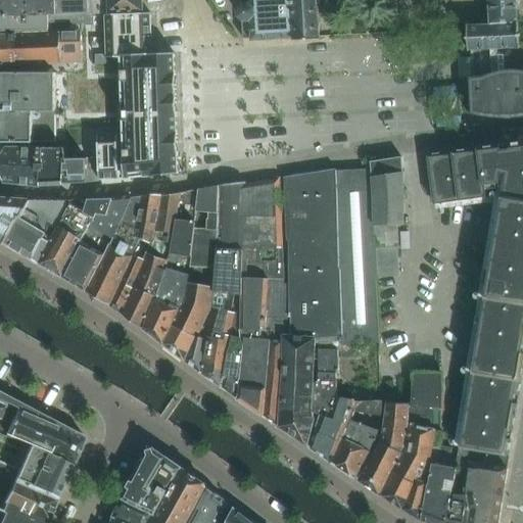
[(0,0),(0,16),(56,15),(55,0),(0,0)]
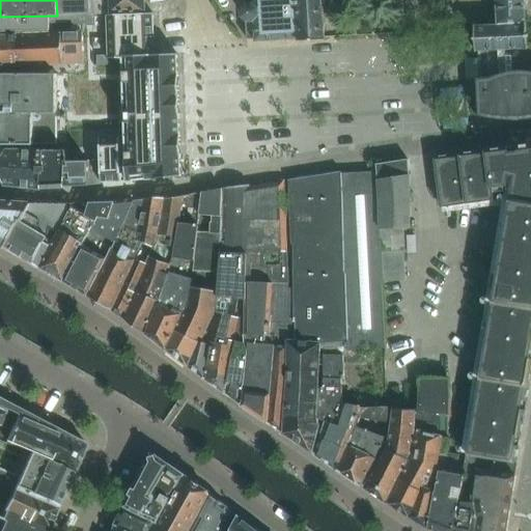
[(56,0),(57,16),(83,15),(85,15),(109,14),(108,0),(56,0)]
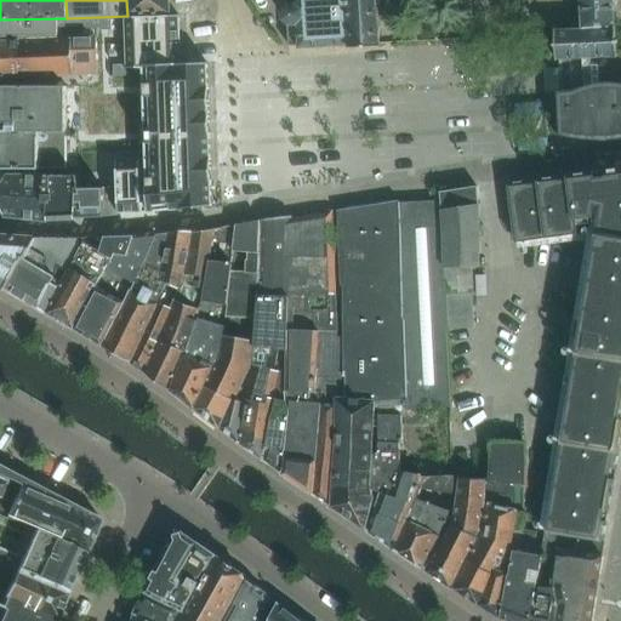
[(126,0),(127,16),(170,13),(169,0),(126,0)]
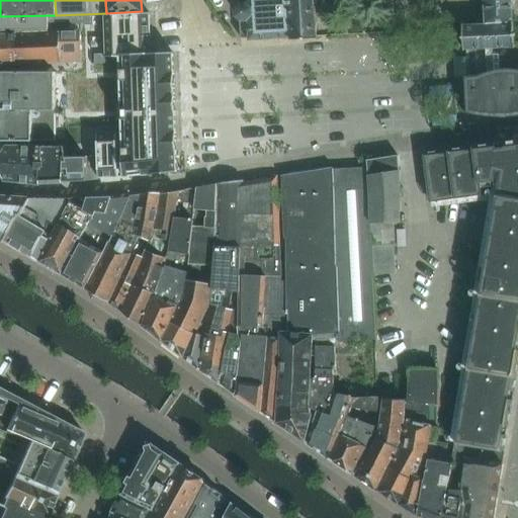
[(462,28),(463,51),(465,51),(494,49),(515,48),(512,0),(247,0),(248,5),(247,4),(244,4),(242,4),(240,5),(239,6),(238,8),(237,9),(237,10),(236,12),(237,14),(237,16),(238,17),(239,18),(240,19),(241,39),(242,39),(249,38),(249,41),(290,38),(291,40),(317,38),(317,36),(314,0),(484,0),(486,24),(464,25),(462,25),(462,28)]
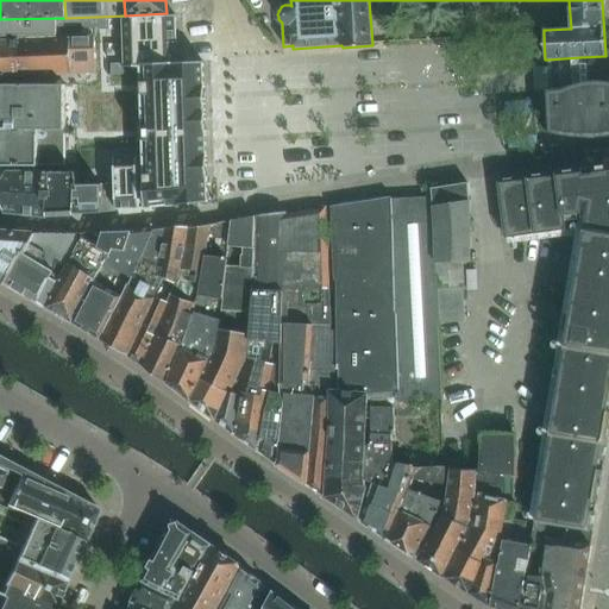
[(183,16),(130,17),(131,42),(183,41),(183,16)]
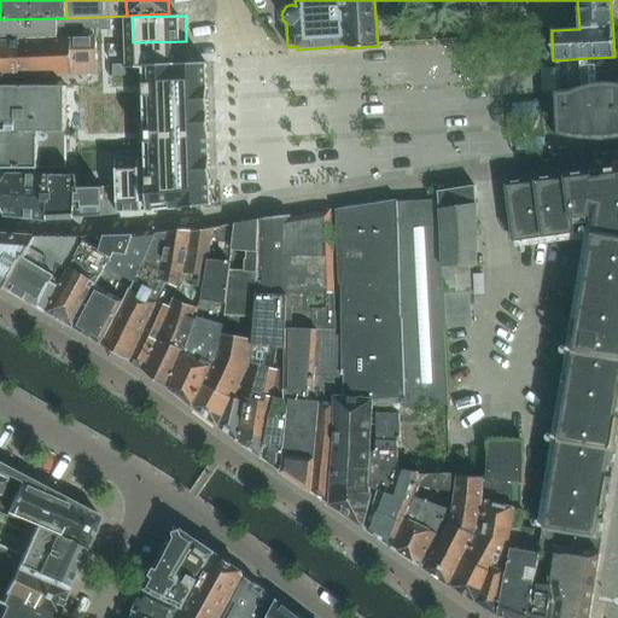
[(97,17),(66,18),(0,19),(0,40),(3,41),(73,39),(95,39),(97,39),(97,17)]
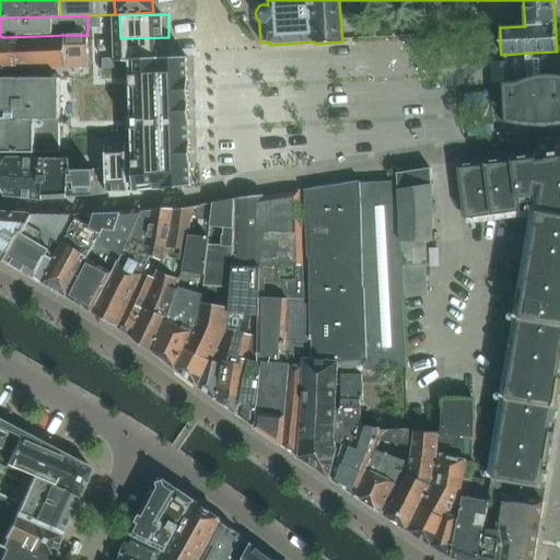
[(107,15),(96,15),(97,28),(107,28),(107,15)]
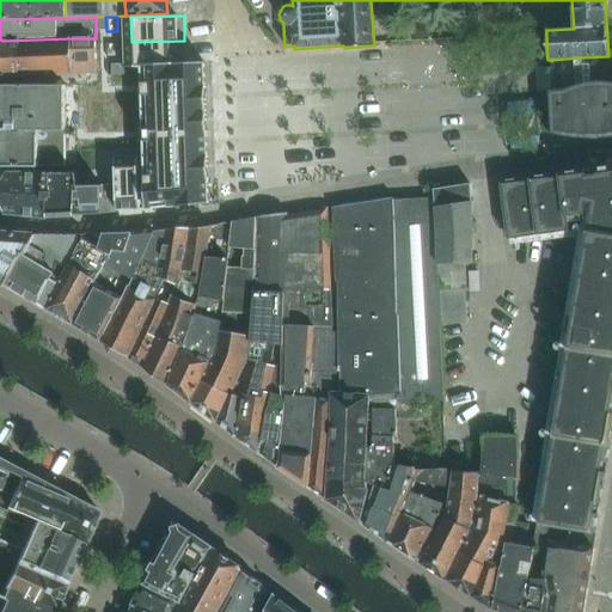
[(72,38),(2,41),(0,41),(0,77),(1,78),(73,74),(72,38)]
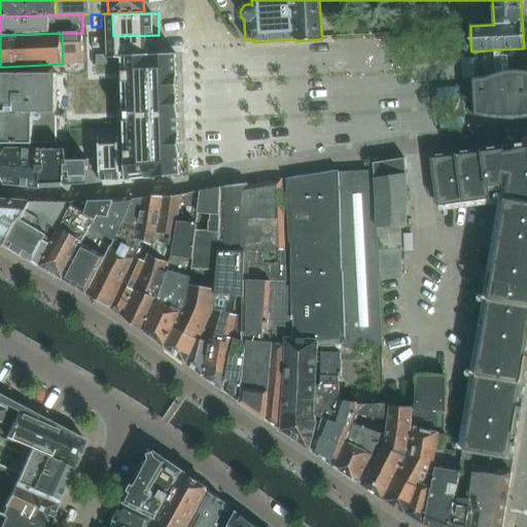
[(81,33),(62,33),(63,64),(82,63),(81,33)]
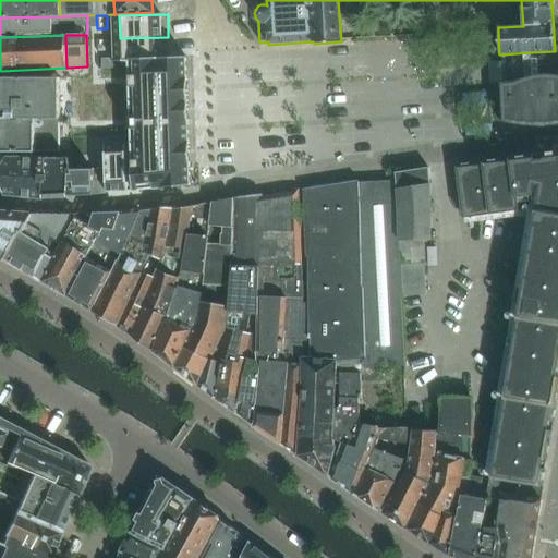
[(168,37),(120,38),(121,58),(121,59),(135,58),(169,58),(168,37)]
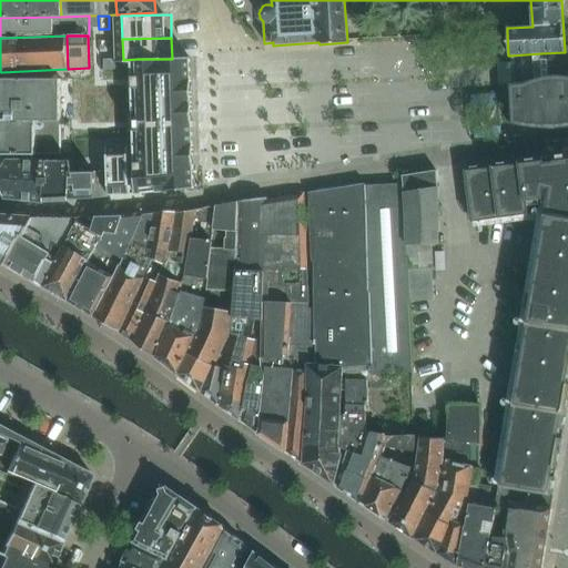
[(509,122),(509,123),(515,125),(521,127),(527,128),(533,128),(539,129),(546,129),(551,129),(558,129),(560,129),(564,128),(567,128),(567,127),(567,75),(566,77),(561,75),(557,75),(553,75),(543,77),(541,53),(510,56),(513,84),(510,84),(510,98),(511,103),(511,122),(509,122)]
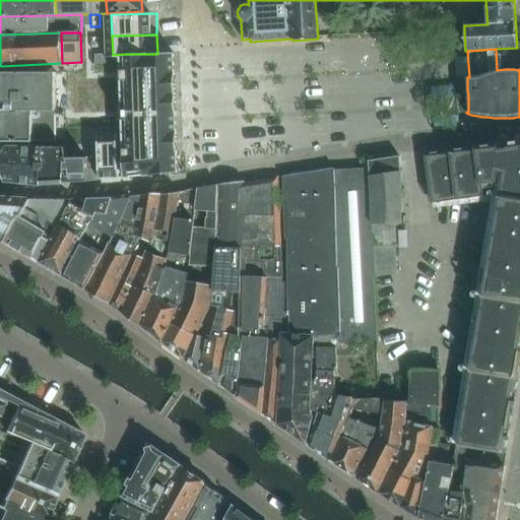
[(157,54),(126,54),(127,93),(181,92),(180,53),(157,54)]
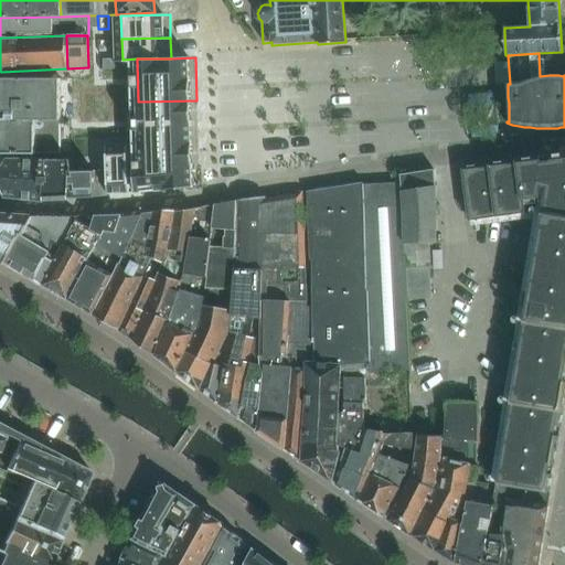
[(123,59),(109,59),(109,70),(123,68),(123,60),(123,59)]
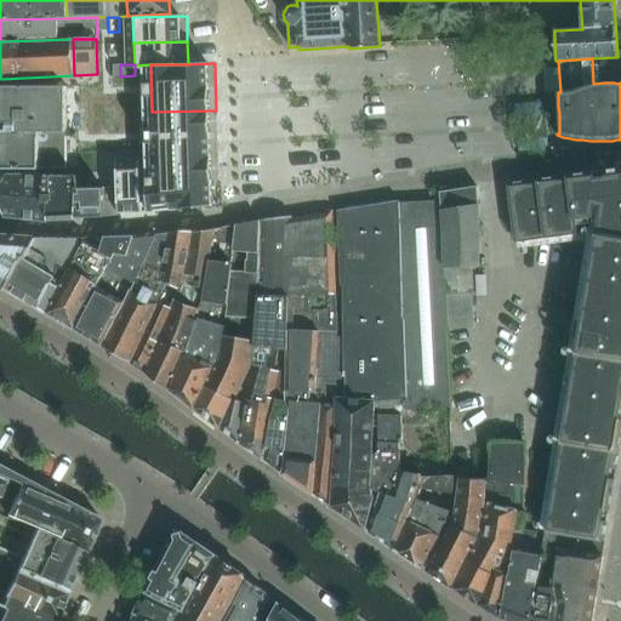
[(558,69),(543,69),(545,92),(546,92),(546,93),(551,93),(551,92),(559,92),(558,69)]
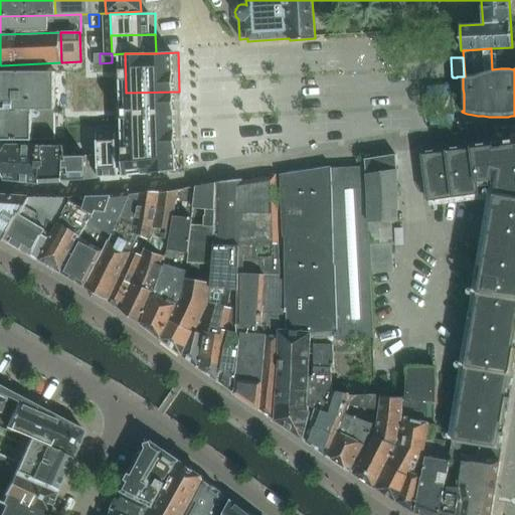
[(0,140),(11,141),(54,141),(54,71),(1,71),(0,71),(0,140)]
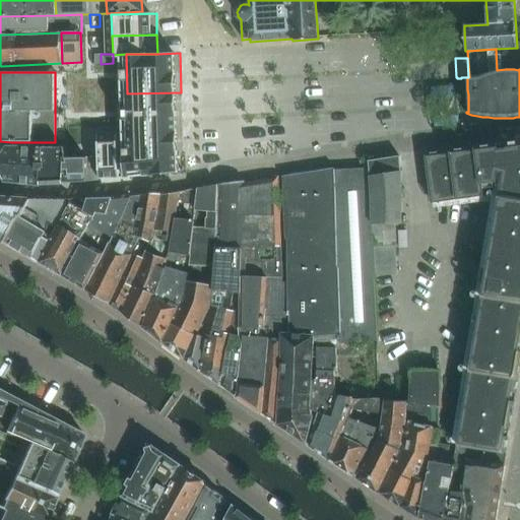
[(181,92),(127,93),(128,133),(182,131),(181,92)]
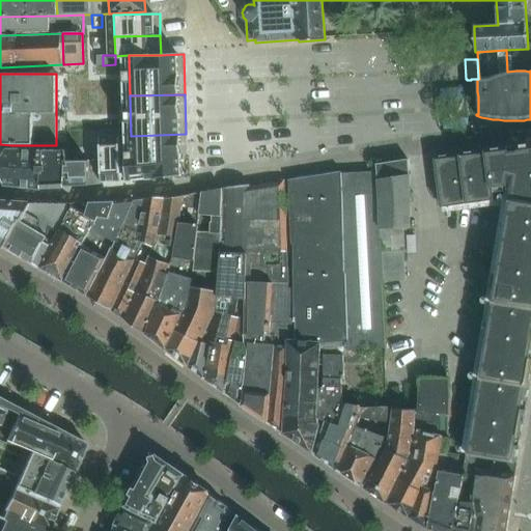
[(123,133),(103,135),(106,180),(127,178),(123,133)]
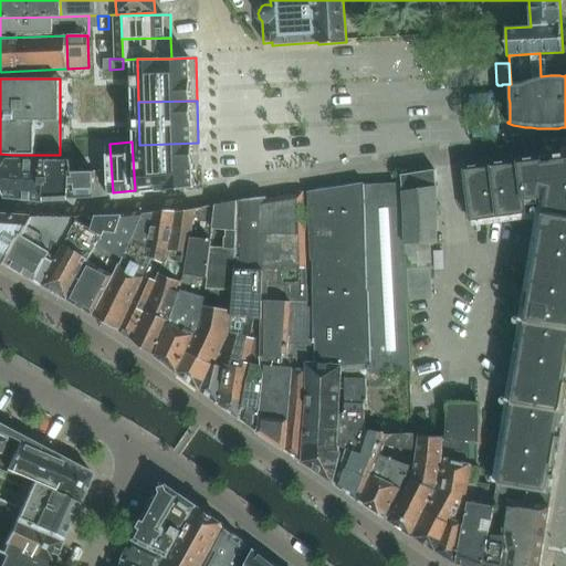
[(198,143),(139,145),(140,190),(199,186),(198,143)]
